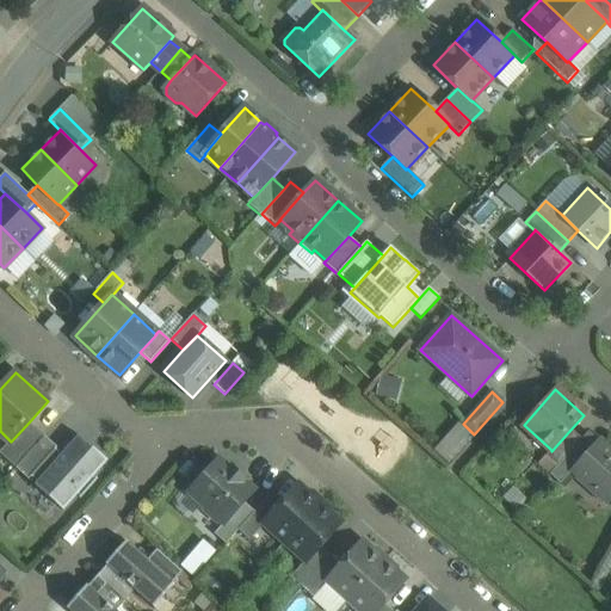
[(29,423),(11,442),(10,440),(0,451),(0,454),(16,468),(44,437),(29,423)]
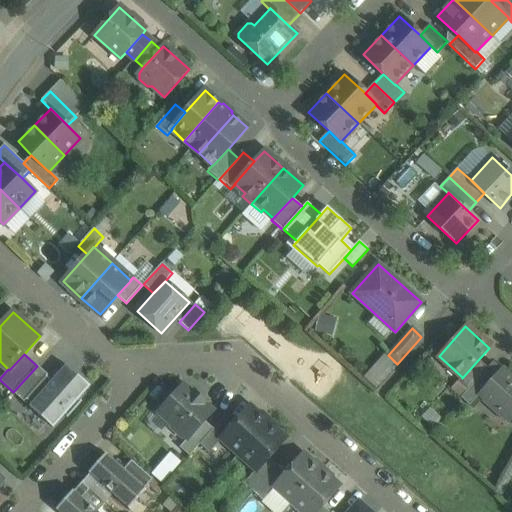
[(478,360),(462,378),(462,377),(457,383),(467,391),(480,376),(487,368),(478,360)]
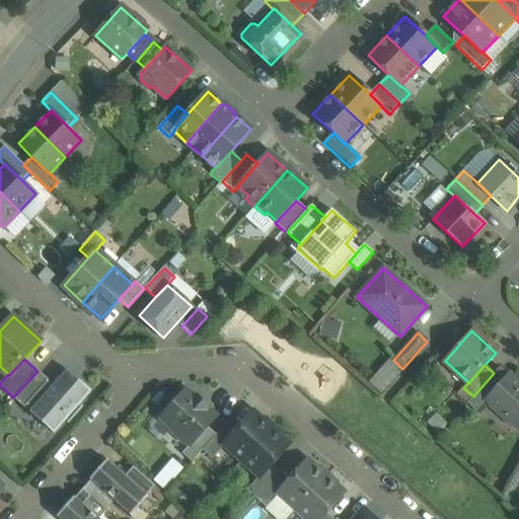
[(509,375),(500,367),(494,373),(487,381),(496,389),(509,375)]
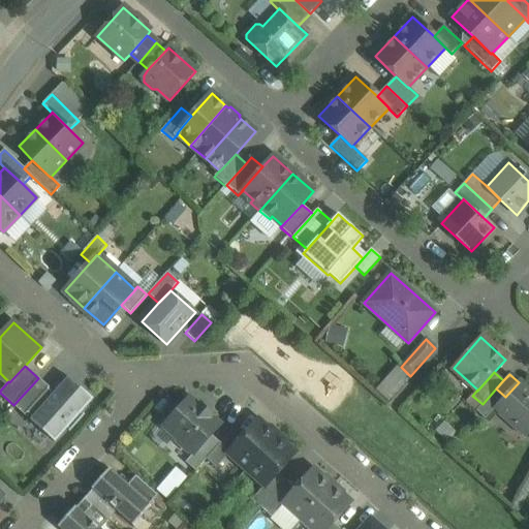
[(68,377),(53,395),(48,391),(27,413),(33,417),(30,421),(55,442),(66,429),(69,432),(85,415),(82,412),(93,399),(68,377)]
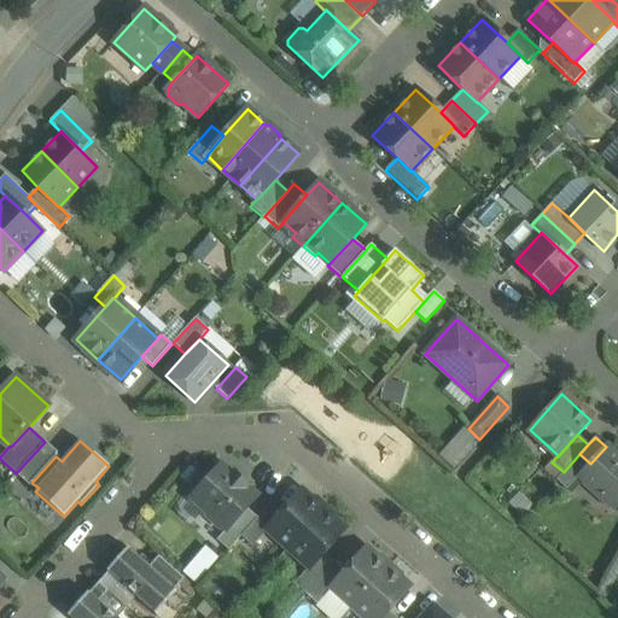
[(45,442),(16,473),(29,485),(31,483),(56,456),(58,453),(45,442)]
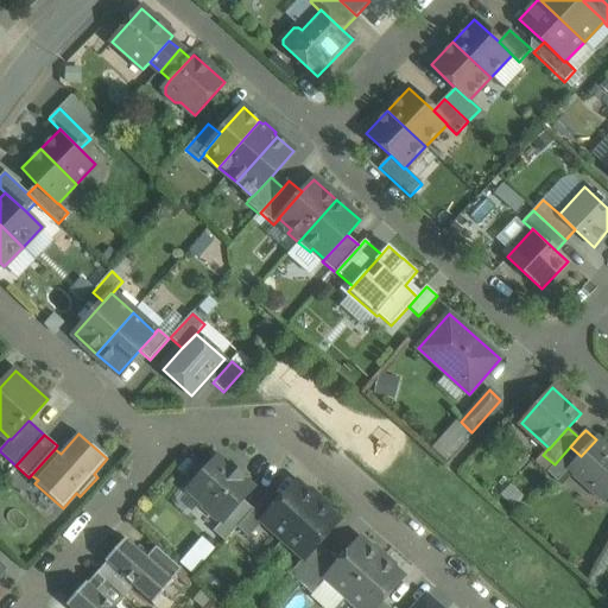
[(607,496),(607,449),(596,439),(581,456),(570,468),(570,469),(606,500),(607,496)]
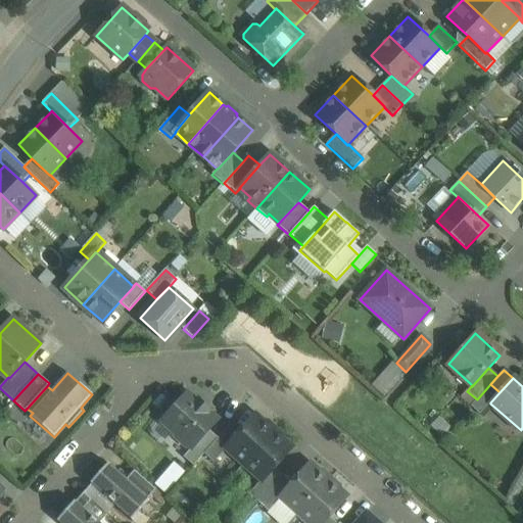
[(477,399),(470,407),(480,415),(490,403),(490,402),(500,392),(490,384),(477,399)]
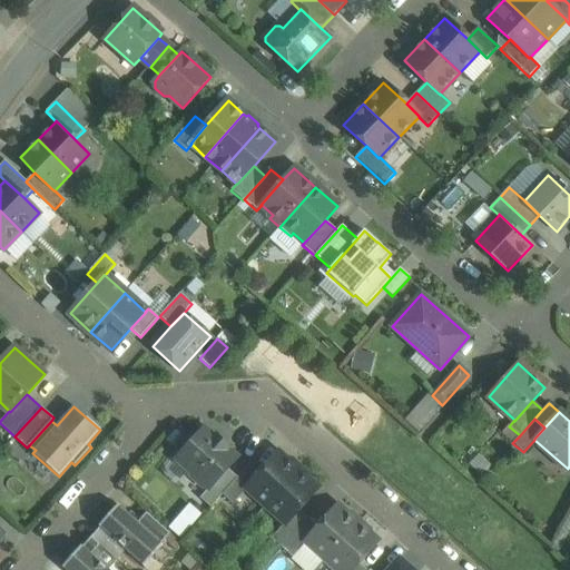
[(214,439),(203,430),(177,459),(193,472),(193,478),(200,485),(207,485),(209,488),(210,489),(227,469),(236,459),(226,450),(228,446),(216,436),(214,439)]
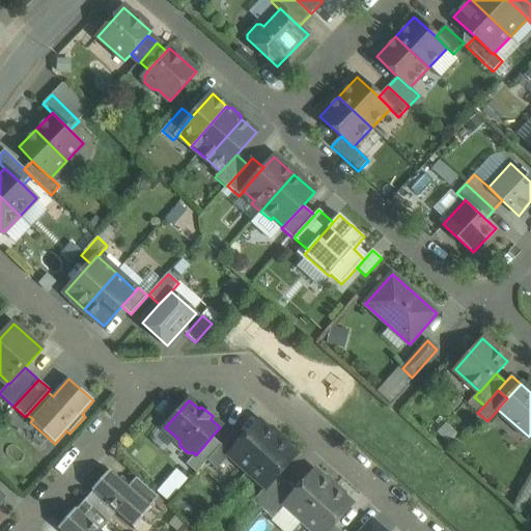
[(242,441),(229,455),(247,472),(278,438),(259,421),(242,441)]
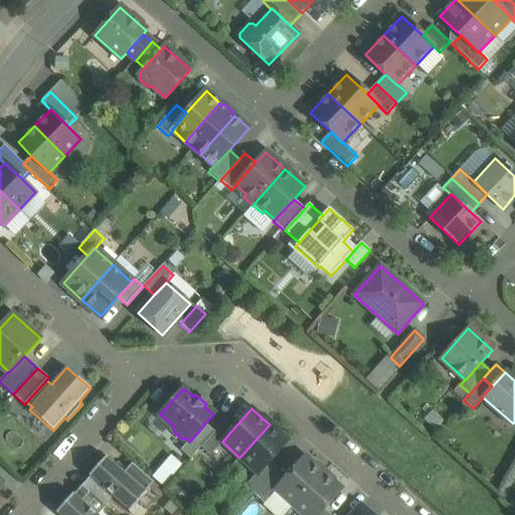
[(214,432),(201,447),(210,456),(222,442),(234,427),(225,419),(214,432)]
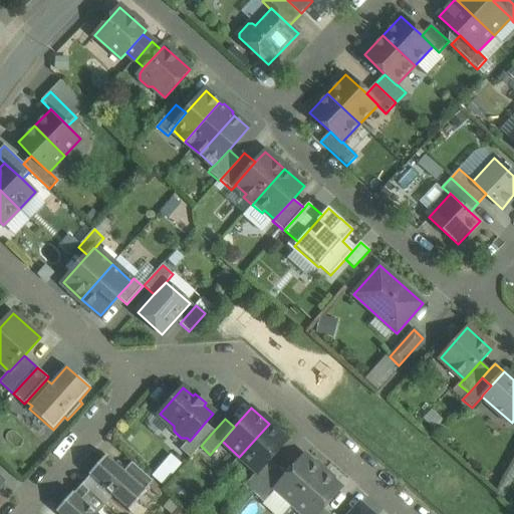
[(205,423),(190,441),(189,440),(181,449),(190,458),(201,446),(214,431),(205,423)]
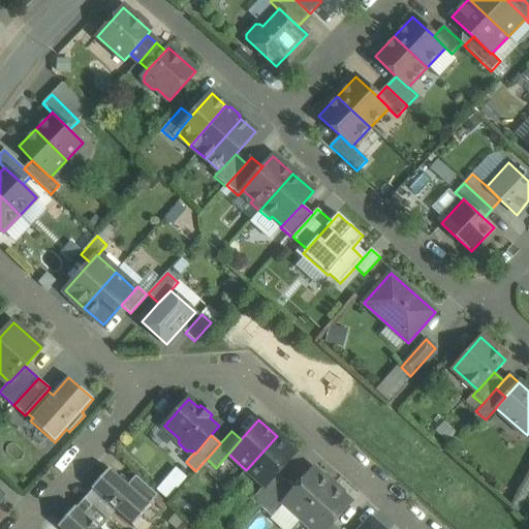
[(277,436),(246,470),(265,486),(265,487),(277,473),(296,453),(277,436)]
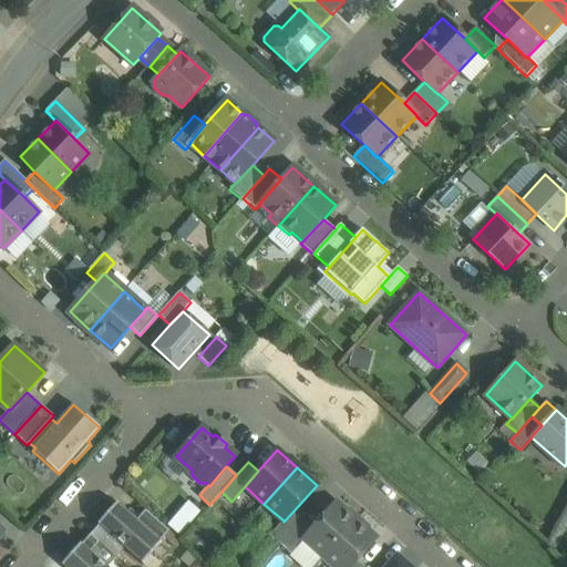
[(187,501),(169,525),(182,534),(199,509),(187,501)]
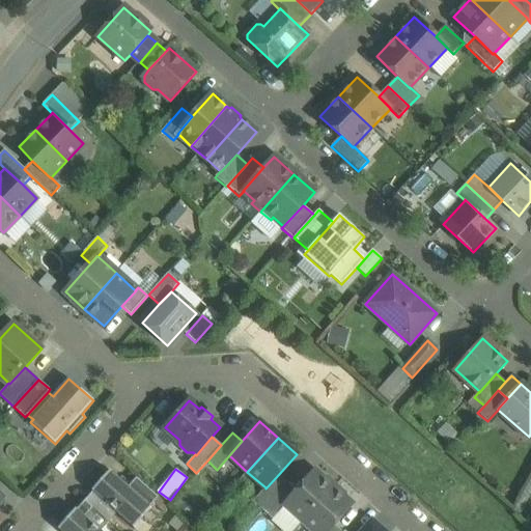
[(128,487),(110,472),(111,471),(110,471),(91,491),(92,492),(93,491),(133,526),(132,526),(133,527),(151,507),(149,506),(128,487)]
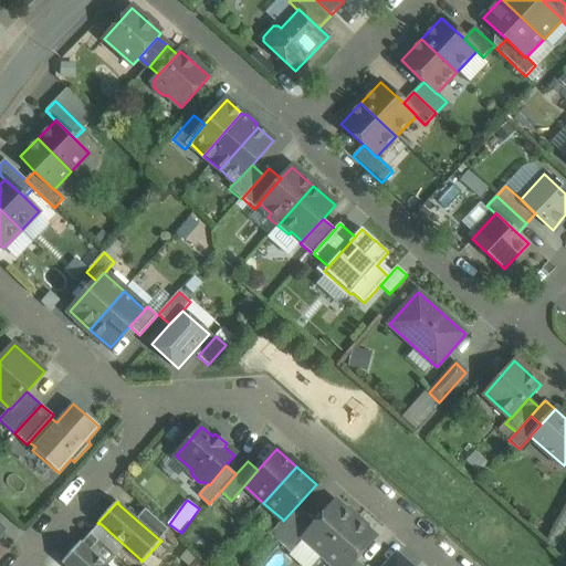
[(316,524),(303,538),(304,540),(323,556),(355,520),(336,502),(316,524)]
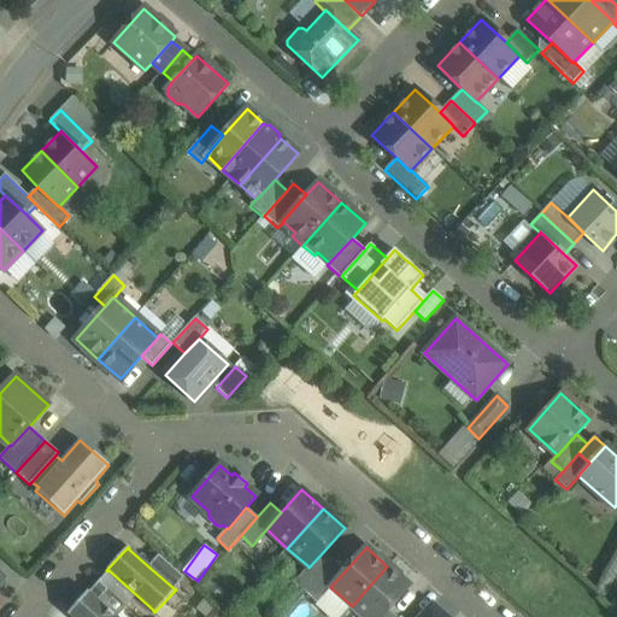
[(309,566),(294,583),(305,593),(334,562),(323,552),(309,568),(309,566)]
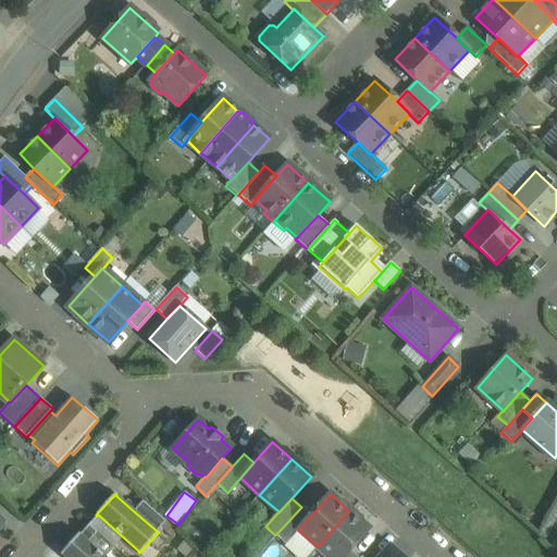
[(165,521),(143,502),(134,511),(157,531),(165,521)]
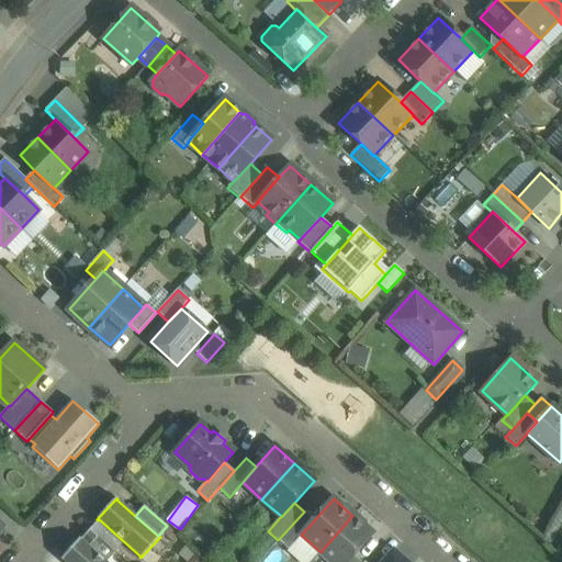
[(304,512),(278,540),(289,550),(302,536),(301,535),(314,520),(304,512)]
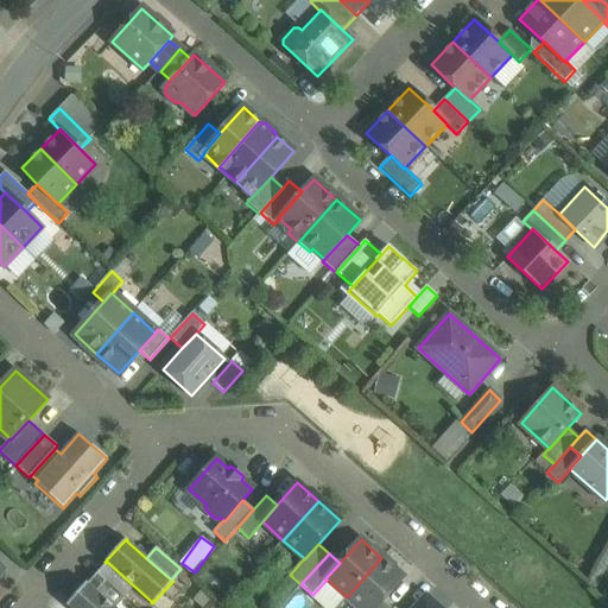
[(381,558),(347,597),(359,607),(375,607),(382,600),(403,577),(381,558)]
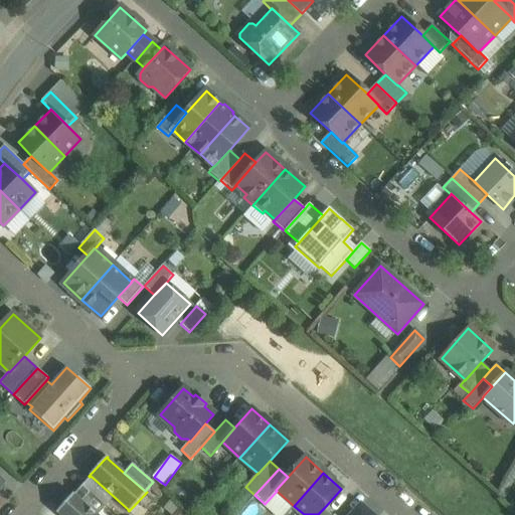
[(97,514),(81,501),(90,492),(82,486),(74,494),(73,493),(56,513),(57,514),(57,513),(59,514),(97,514)]
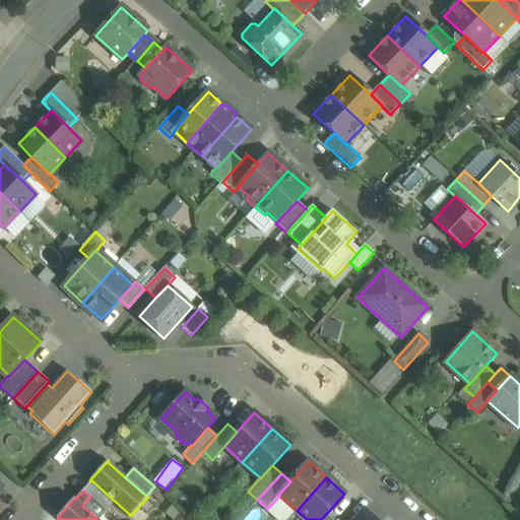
[(355,519),(374,519),(365,511),(355,519)]
